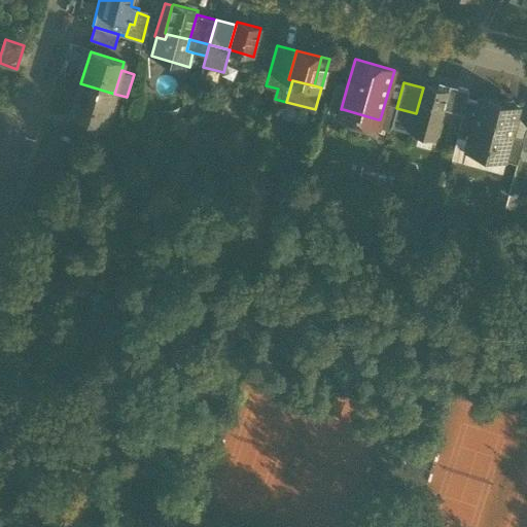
[(105,126),(114,94),(80,83),(71,114),(105,126)]
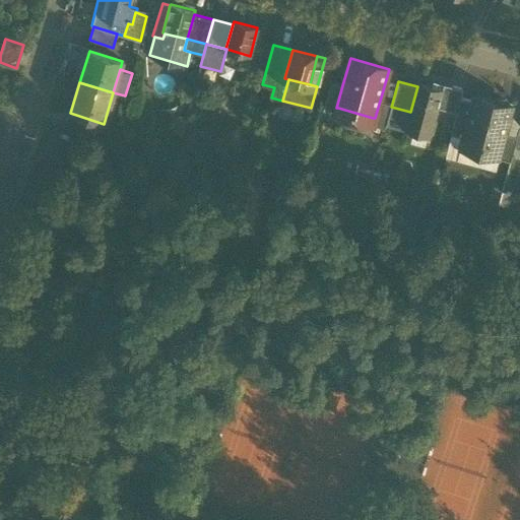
[(323,110),(336,114),(338,108),(336,108),(342,85),(331,82),(323,110)]
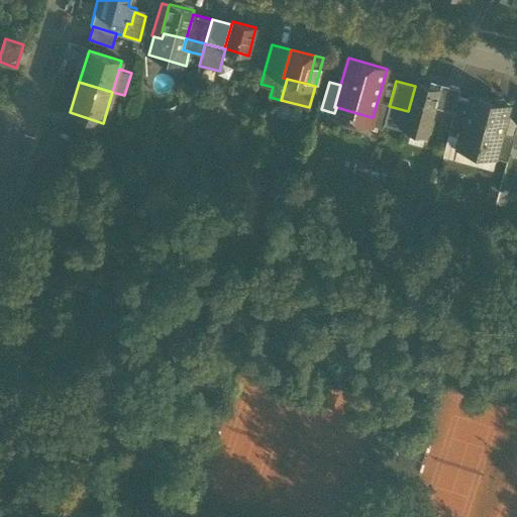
[(415,86),(408,111),(404,127),(411,129),(427,134),(432,117),(435,107),(440,89),(439,89),(416,82),(415,86)]
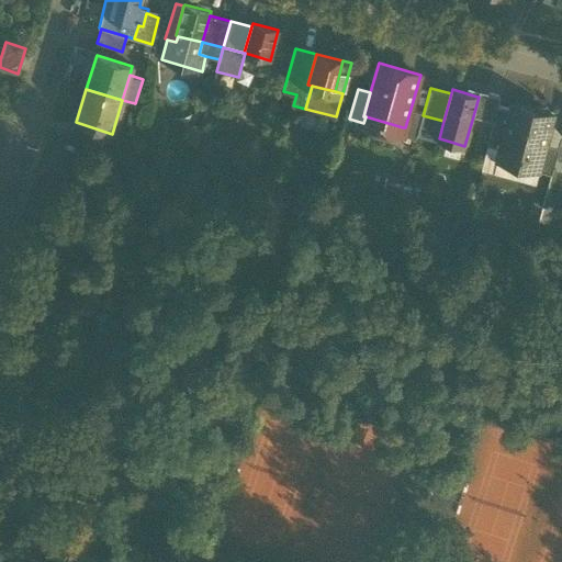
[(473,116),(494,122),(498,105),(501,96),(480,90),(478,97),(479,97),(473,116)]
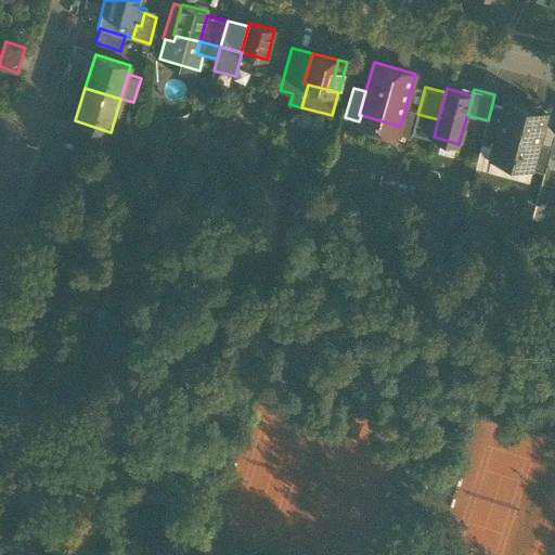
[(493,146),(504,107),(492,104),(488,120),(481,143),(493,146)]
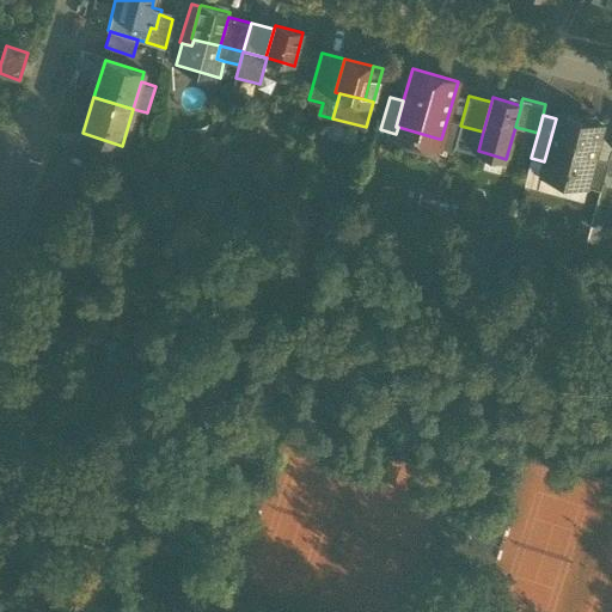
[(601,135),(604,126),(567,115),(565,117),(557,115),(556,118),(544,161),(540,173),(587,187),(595,157),(601,135)]
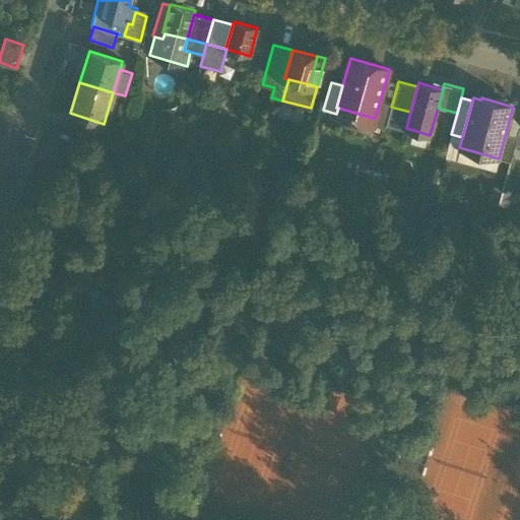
[(387,123),(391,107),(392,104),(380,101),(375,118),(373,118),(371,123),(386,127),(387,123)]
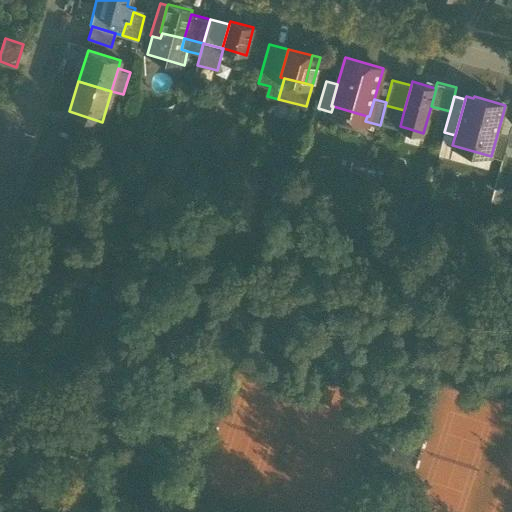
[(381,121),(400,126),(404,110),(385,105),(381,121)]
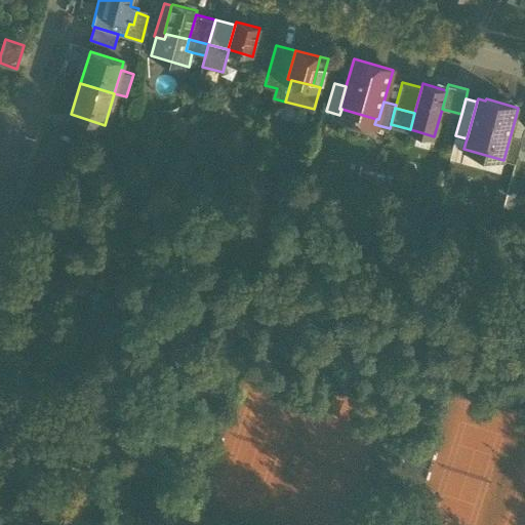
[(352,118),(374,124),(376,119),(341,109),(339,115),(352,118)]
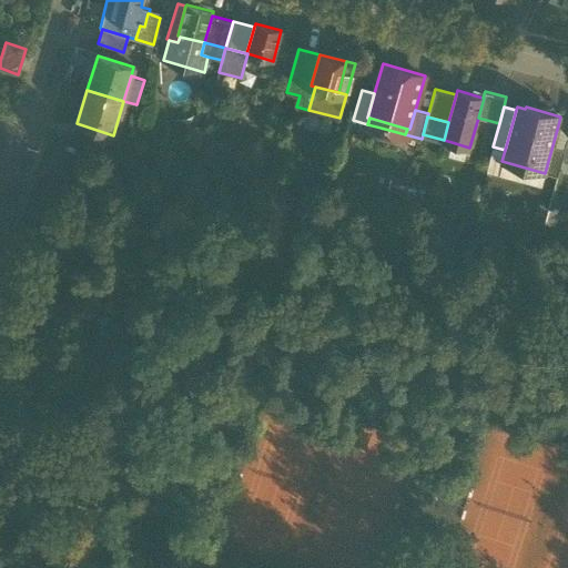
[(567,138),(567,135),(558,125),(553,145),(565,150),(567,140),(567,138)]
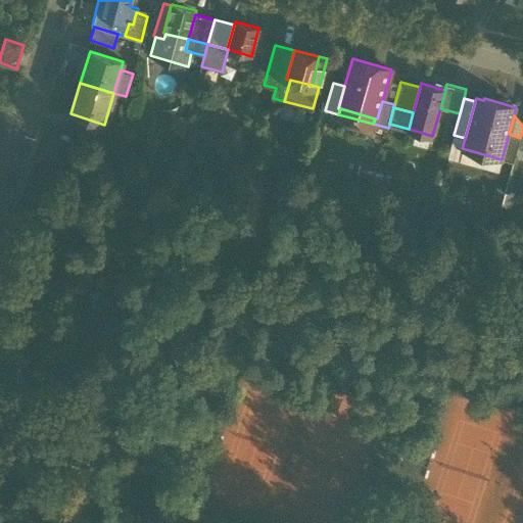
[(373,124),(350,117),(346,130),(370,136),(373,124)]
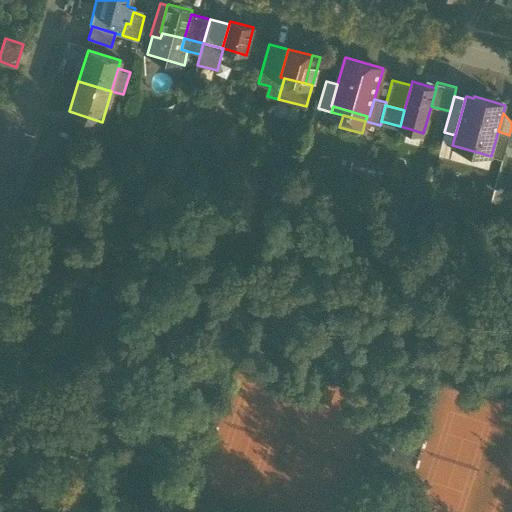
[(61,129),(84,136),(88,123),(65,116),(61,129)]
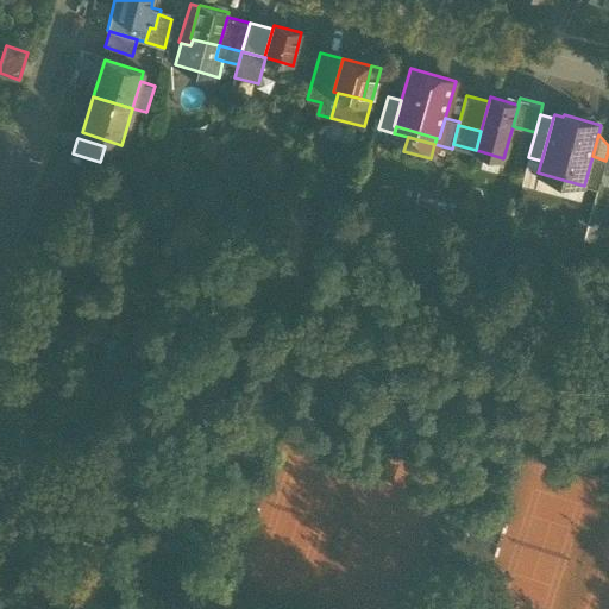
[(503,158),(484,152),(479,167),(500,173),(503,158)]
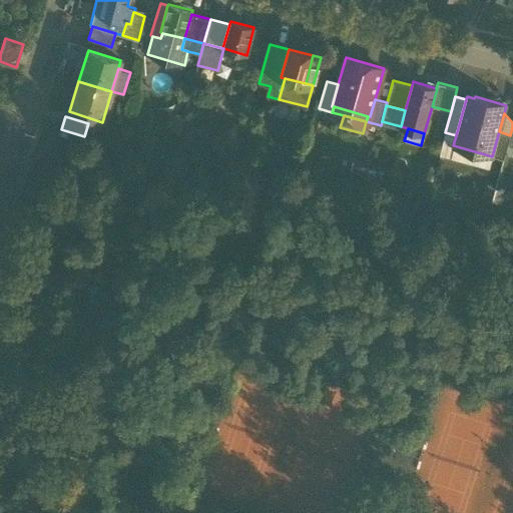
[(499,131),(492,156),(504,159),(505,153),(507,145),(510,135),(499,131)]
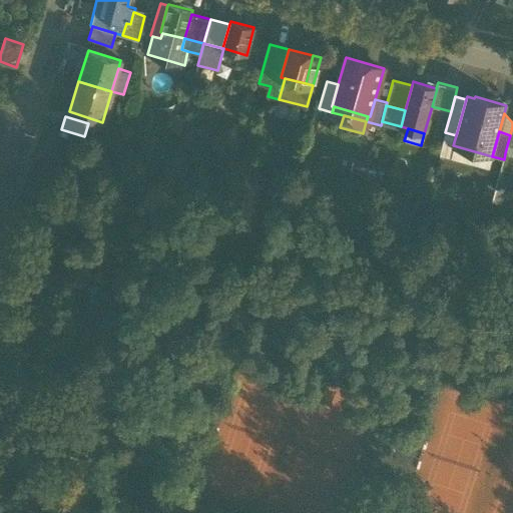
[(489,168),(492,156),(453,145),(456,135),(445,132),(439,155),(489,168)]
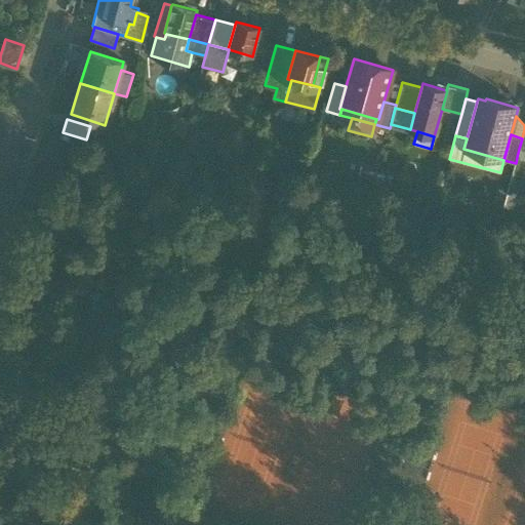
[(225,156),(240,161),(243,148),(229,144),(225,156)]
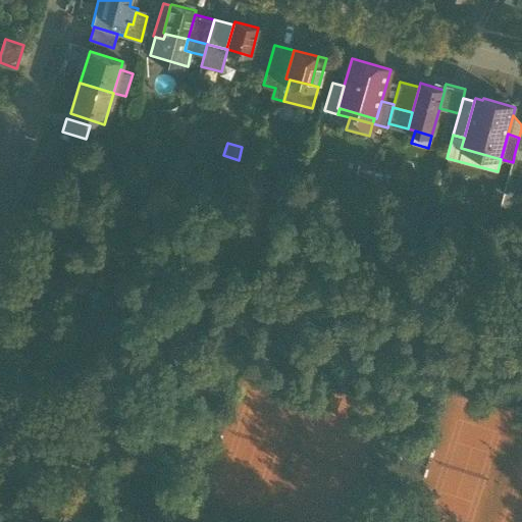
[(247,175),(256,177),(256,175),(259,165),(243,161),(240,173),(247,175)]
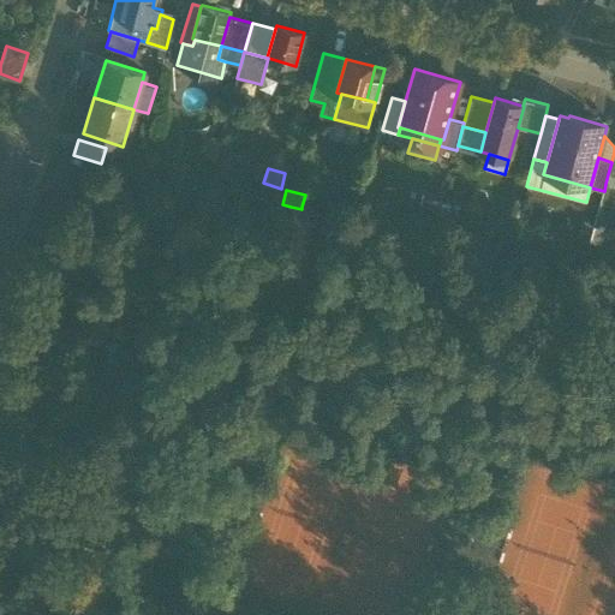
[(459,209),(442,204),(425,199),(422,214),(429,216),(439,219),(455,222),(459,209)]
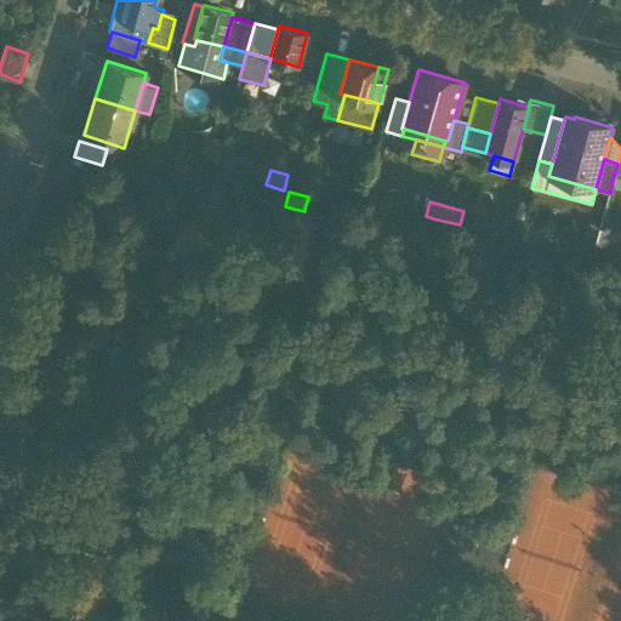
[(586,240),(596,243),(599,228),(590,224),(586,240)]
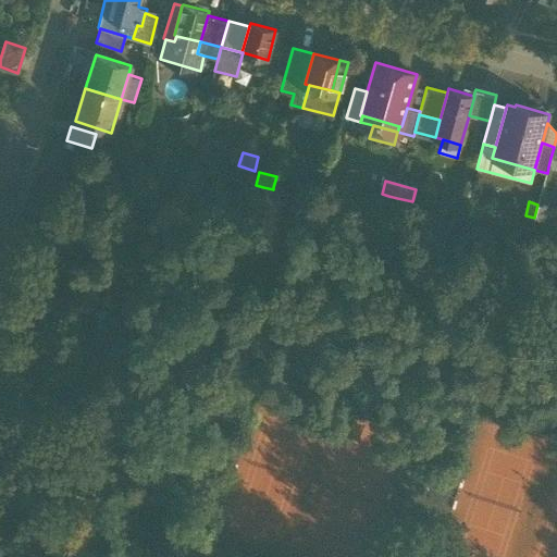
[(547,207),(537,205),(534,218),(543,220),(547,207)]
